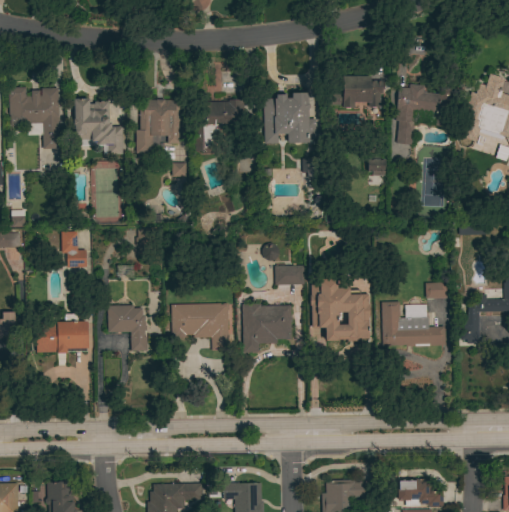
[(508,138),(483,129),(478,142),(463,137),(470,115),(465,113),(472,92),(477,94),(480,83),(487,85),(490,74),(502,77),(501,79),(505,80),(502,90),(503,91),(502,93),(508,95),(508,138)]
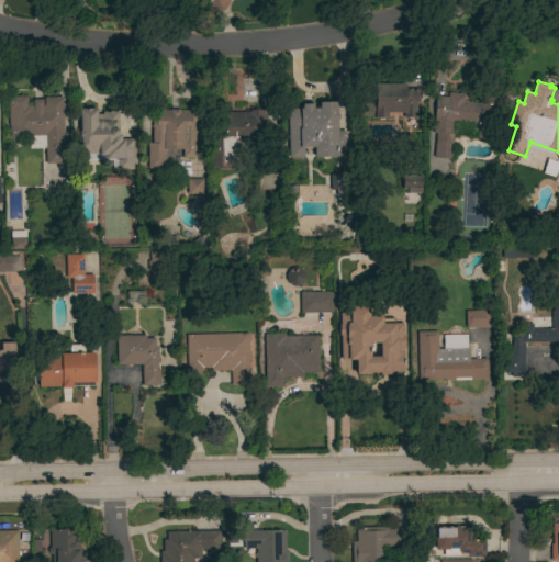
[(364,115),(364,114),(360,114),(360,108),(364,108),(364,101),(377,101),(377,83),(409,83),(409,88),(422,88),(422,103),(418,103),(418,117),(406,117),(406,113),(390,112),(390,119),(377,119),(377,115),(364,115)]
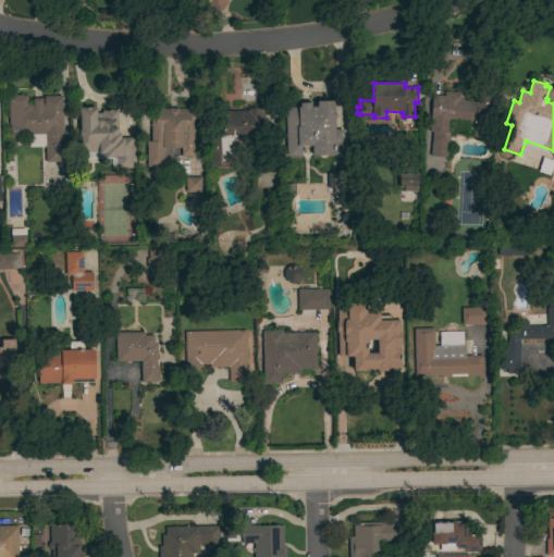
[(434,95),(446,96),(446,91),(463,94),(463,100),(479,102),(479,95),(493,96),(489,138),(475,137),(476,122),(455,120),(455,123),(453,122),(450,158),(447,157),(446,159),(434,158),(434,156),(432,156),(434,132),(432,132),(434,95)]
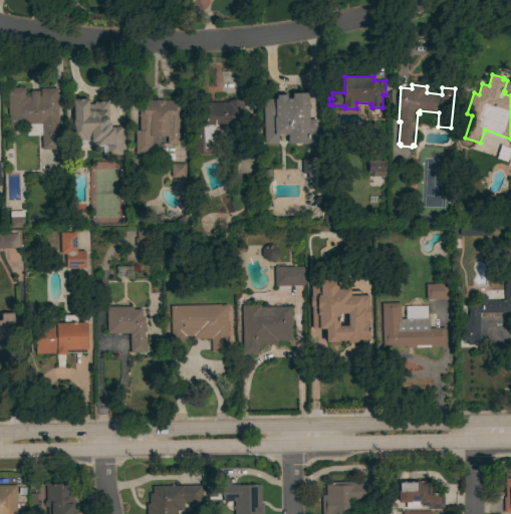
[(60,146),(59,146),(59,150),(44,150),(44,135),(30,135),(29,126),(12,126),(11,115),(10,115),(10,88),(27,88),(27,96),(33,96),(33,91),(40,91),(40,96),(43,96),(43,88),(59,88),(60,146)]
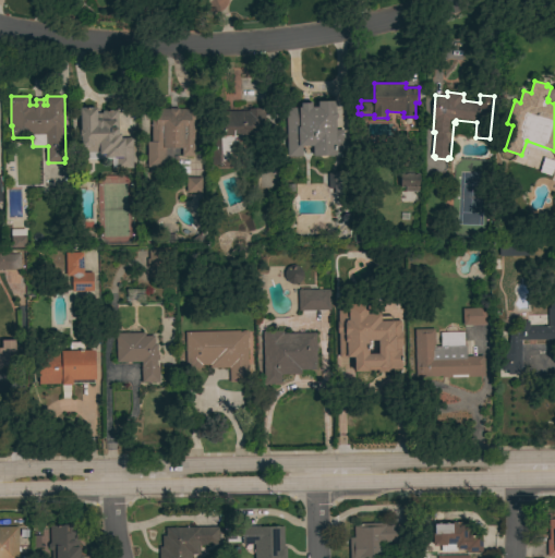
[(337,112),(338,112),(338,119),(337,119),(337,130),(346,130),(346,152),(338,152),(338,156),(330,156),(330,157),(329,158),(327,159),(324,158),(323,158),(322,156),(314,156),(314,146),(313,146),(312,147),(311,148),(309,148),(306,148),(306,147),(305,146),(303,146),(304,156),(289,157),(288,108),(302,107),(302,104),(302,101),(313,101),(314,108),(320,107),(320,101),(337,101),(337,112)]
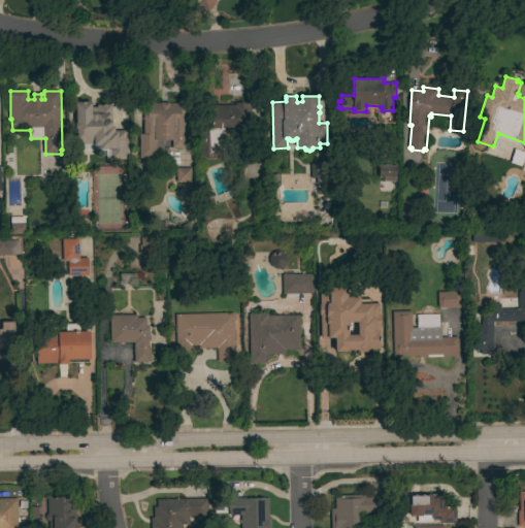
[(128,159),(112,160),(112,150),(109,150),(109,149),(101,150),(101,147),(98,147),(98,145),(96,145),(96,143),(79,144),(79,139),(78,139),(77,129),(76,123),(77,123),(77,102),(93,102),(93,107),(99,107),(99,105),(113,104),(113,121),(112,121),(112,126),(117,126),(117,131),(127,131),(128,159)]
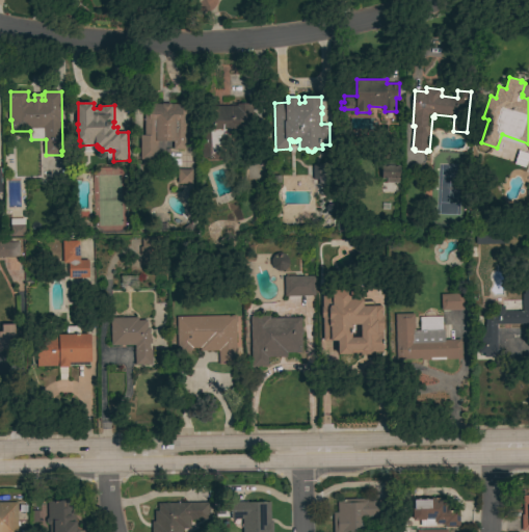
[(163,104),(173,104),(188,104),(188,127),(187,127),(187,150),(176,150),(176,141),(159,141),(159,150),(158,150),(158,160),(142,159),(142,135),(147,135),(147,110),(146,110),(147,104),(163,104)]
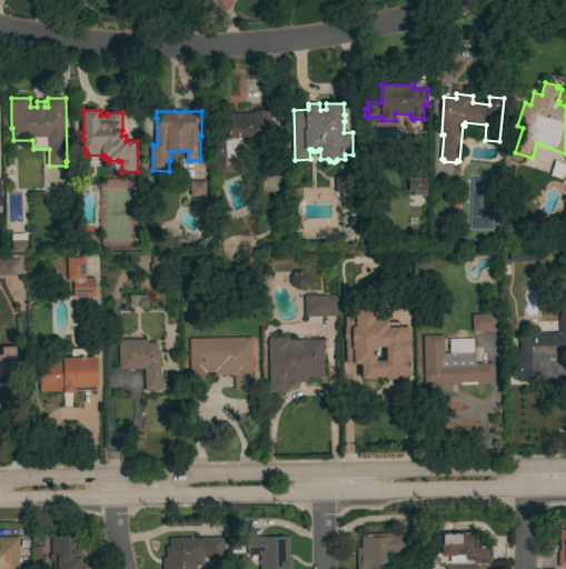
[(275,138),(254,139),(254,170),(228,170),(228,168),(218,169),(217,151),(221,151),(220,111),(231,111),(231,113),(256,113),(256,111),(272,111),(272,121),(275,121),(275,138)]
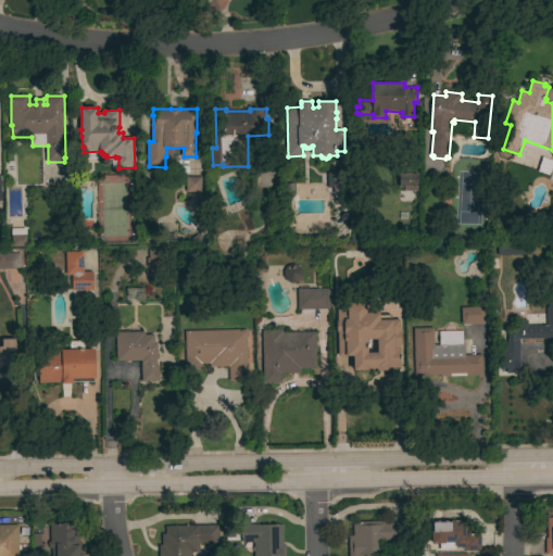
[(348,193),(336,194),(336,188),(329,188),(329,173),(336,173),(336,172),(347,172),(348,193)]
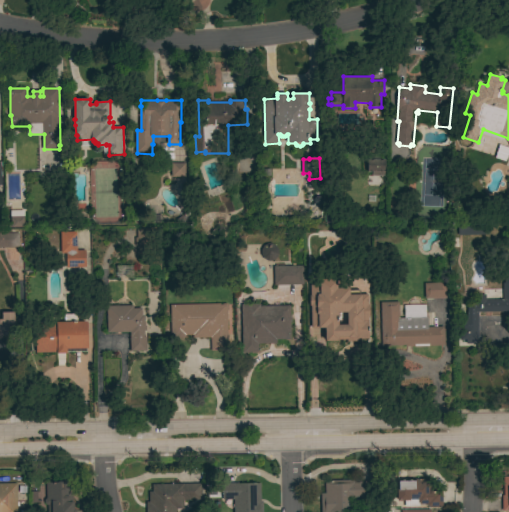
[(386,159),(386,176),(373,176),(373,172),(369,172),(369,159),(386,159)]
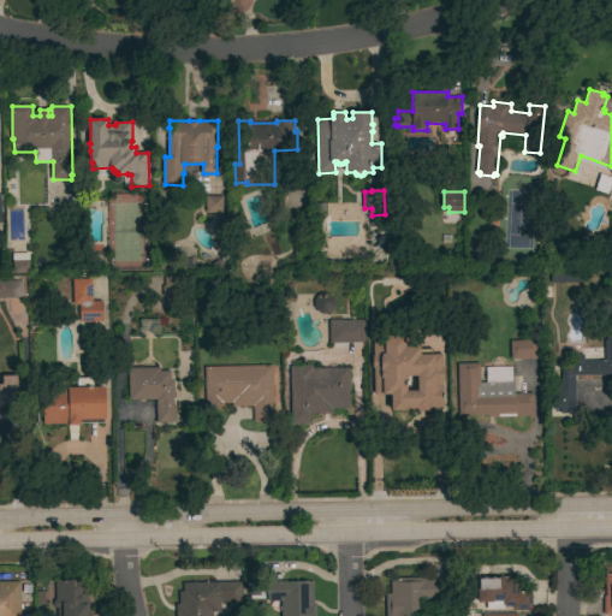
[(225,213),(208,213),(208,196),(225,196),(225,213)]
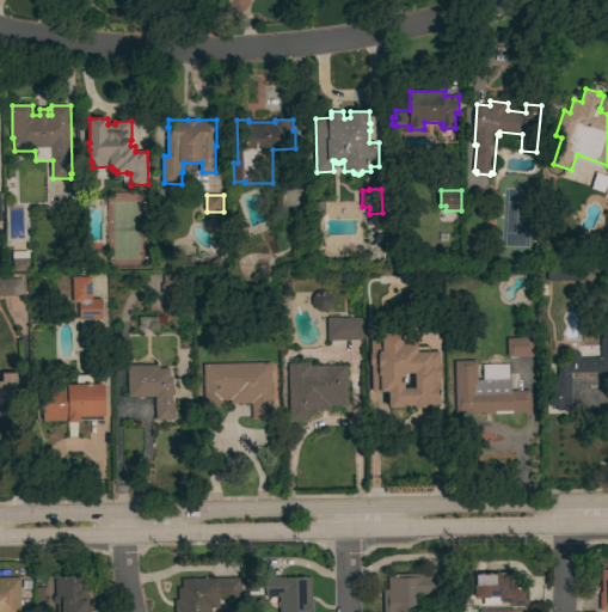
[(30,258),(31,271),(16,271),(14,259),(30,258)]
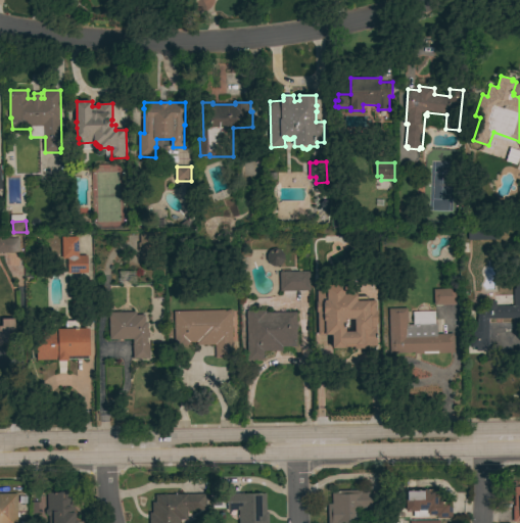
[(469,240),(469,226),(501,226),(502,239),(484,239),(469,240)]
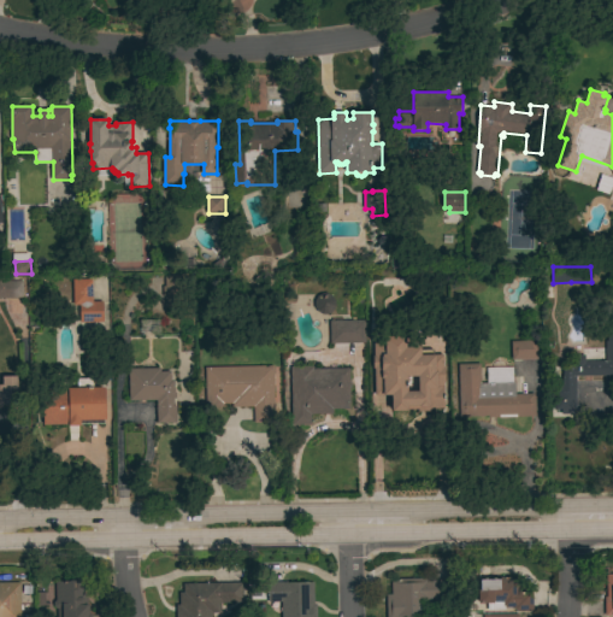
[(105,322),(82,322),(81,304),(77,304),(76,278),(94,278),(94,301),(105,301),(105,322)]
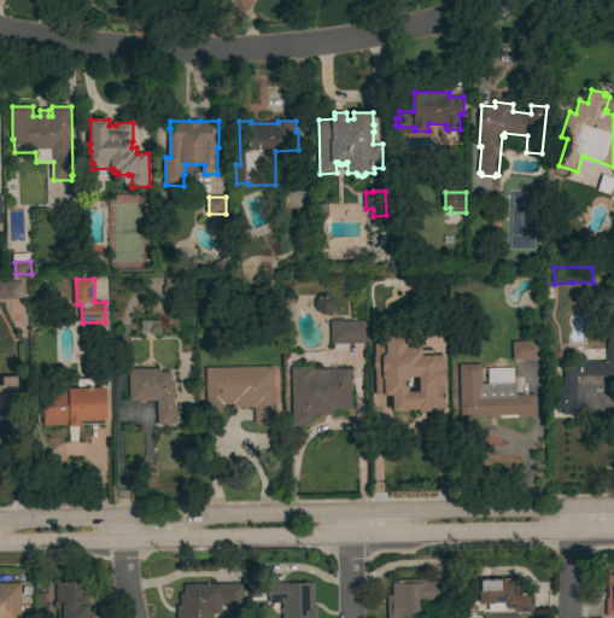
[(0,280),(25,280),(25,297),(0,297),(0,280)]
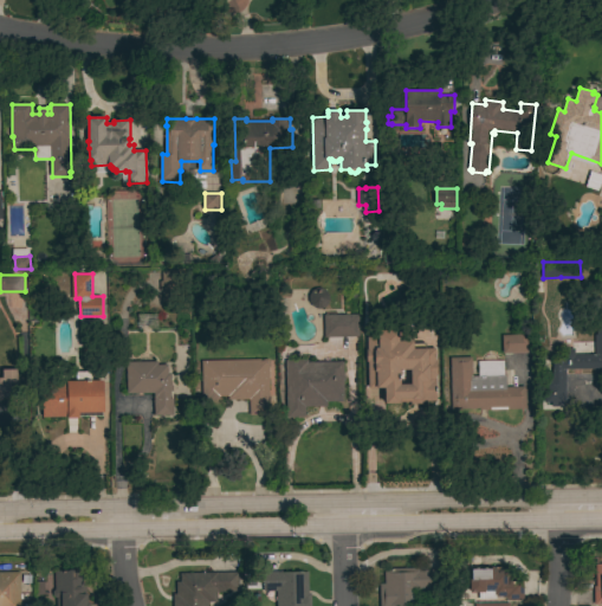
[(317,289),(323,288),(328,291),(331,295),(331,301),(329,305),(324,308),(318,309),(314,307),(311,302),(310,296),(314,291),(317,289)]
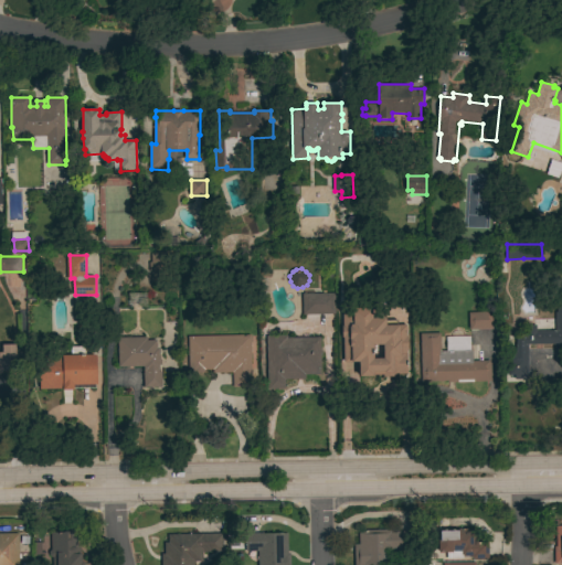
[(337,292),(337,313),(305,315),(304,294),(337,292)]
